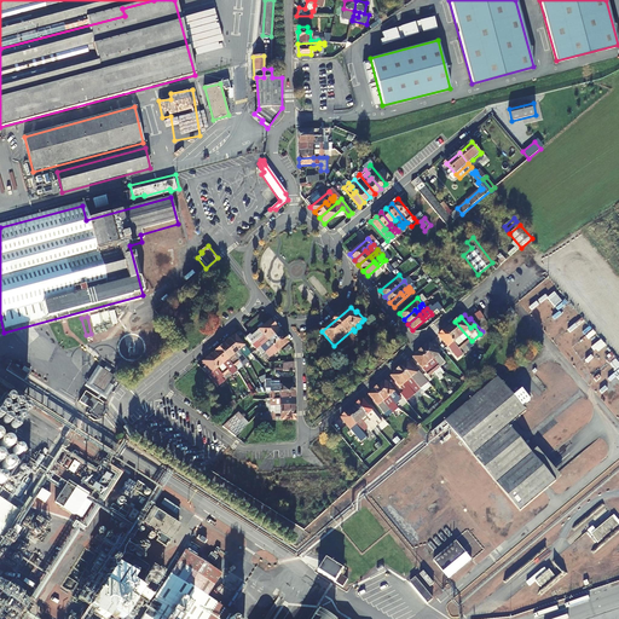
[(259,339),(264,335),(275,325),(270,319),(250,335),(249,334),(247,337),(252,343),(255,341),(259,339)]
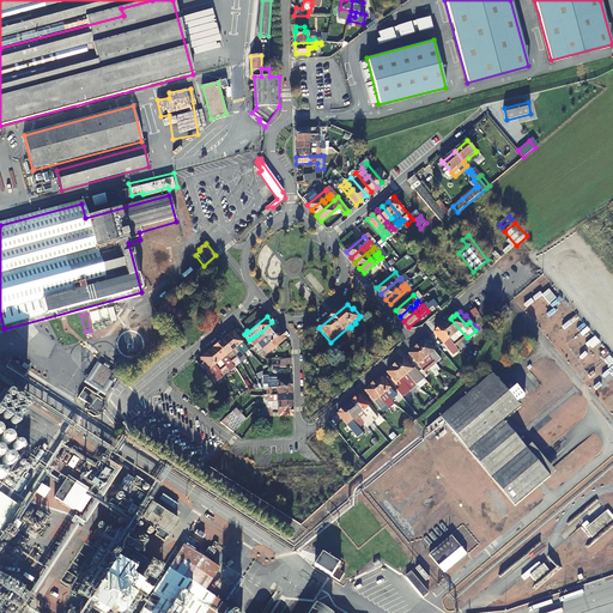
[(450,319),(445,323),(461,343),(467,338),(450,319)]
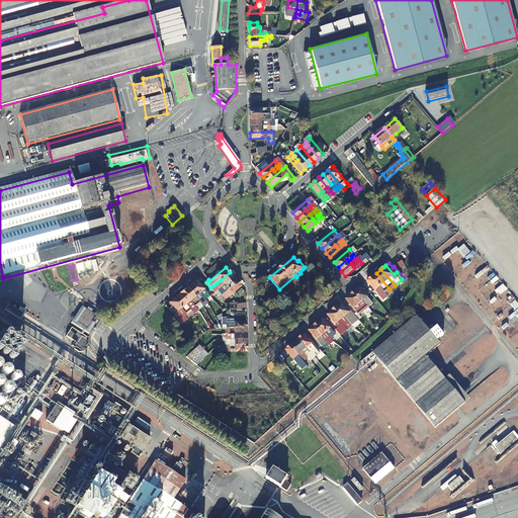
[(221,280),(224,284),(233,276),(230,272),(221,280)]
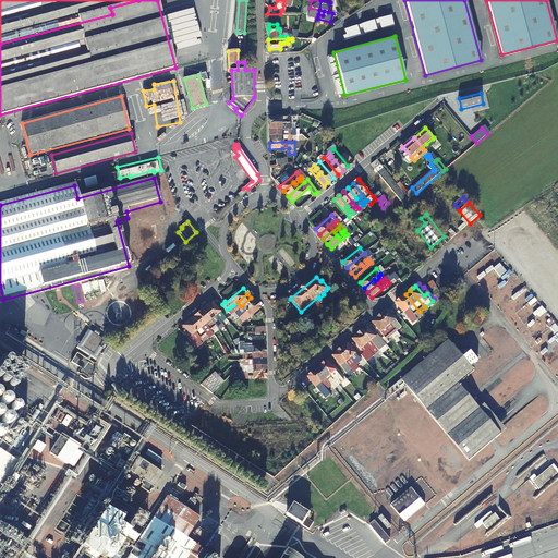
[(332,298),(330,294),(323,301),(325,303),(332,298)]
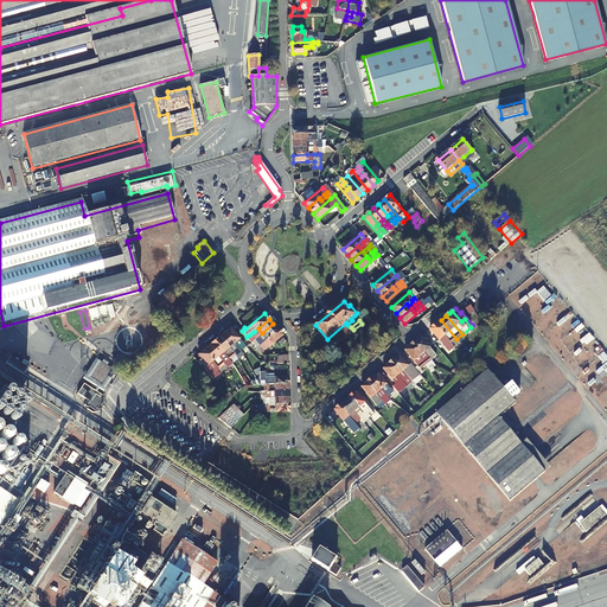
[(452,344),(457,339),(441,320),(435,325),(452,344)]
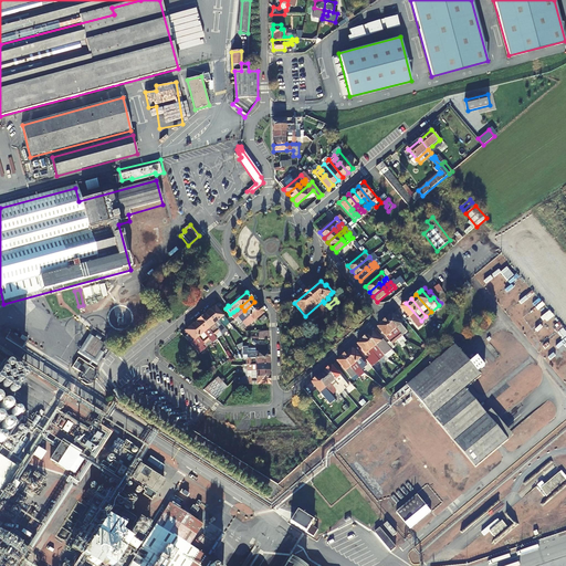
[(238,317),(241,322),(260,307),(254,302),(244,311),(240,314),(238,317)]
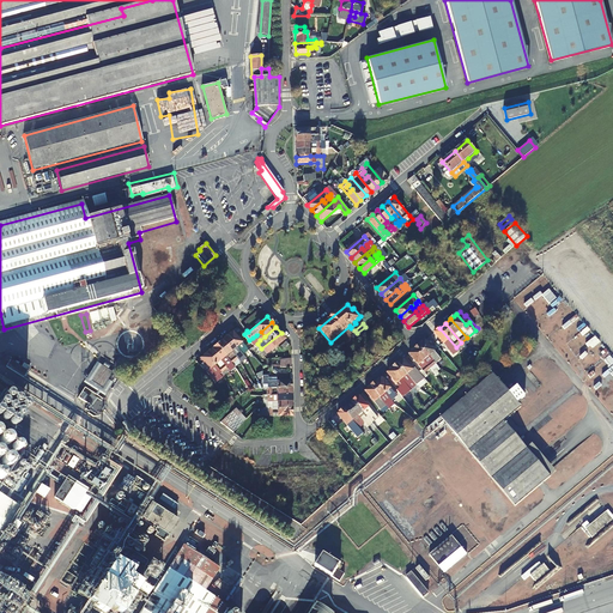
[(439,345),(443,343),(450,352),(451,351),(456,347),(439,328),(435,333),(431,335),(439,345)]
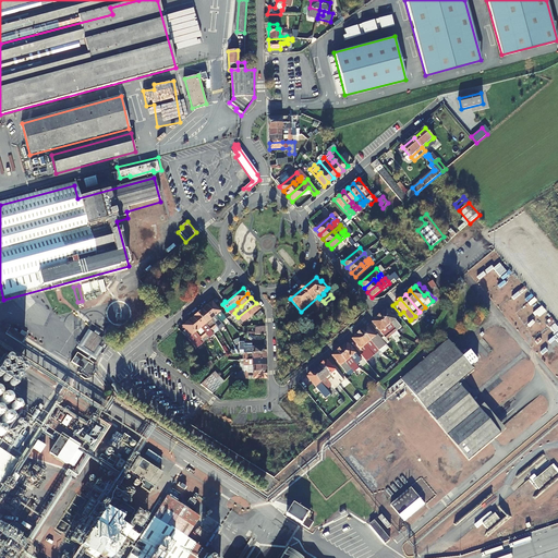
[(218,319),(221,324),(227,318),(211,301),(206,305),(215,316),(217,314),(220,318),(218,319)]
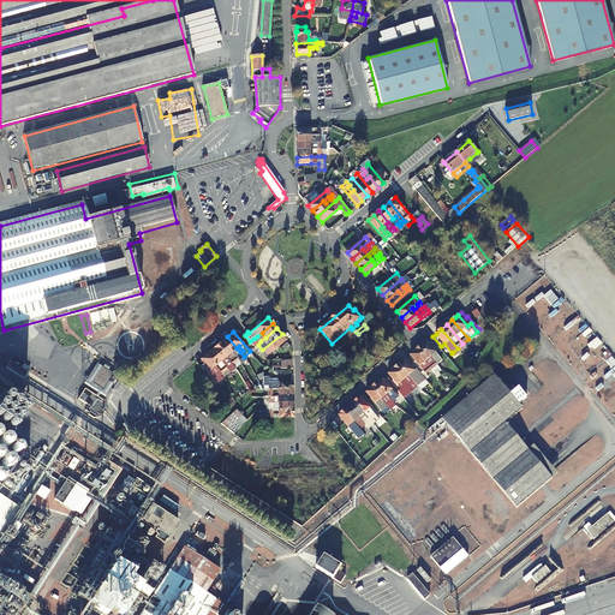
[(262,350),(267,356),(286,340),(282,334),(262,350)]
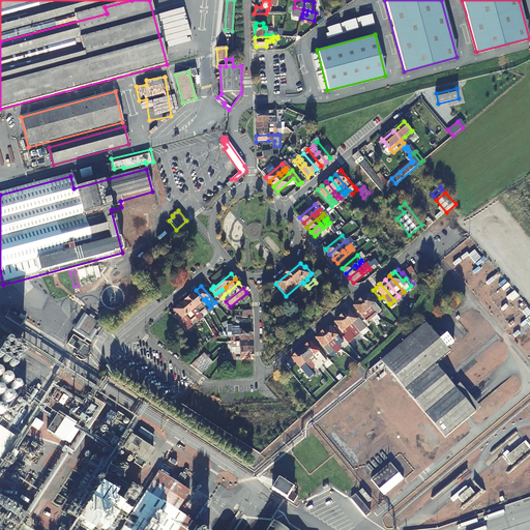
[(192,294),(205,311),(210,307),(207,303),(205,305),(202,301),(204,300),(196,290),(192,294)]
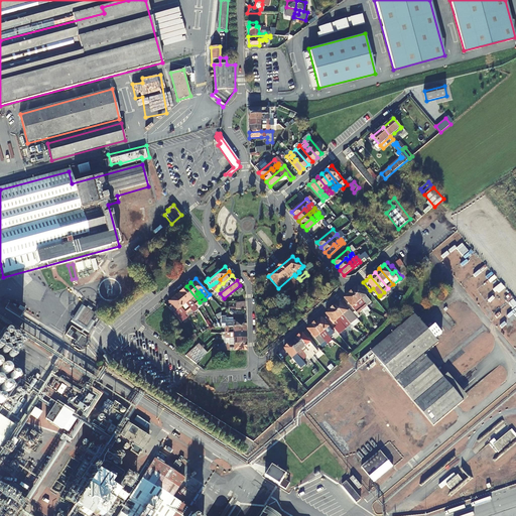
[(494,288),(498,294),(505,288),(501,283),(494,288)]
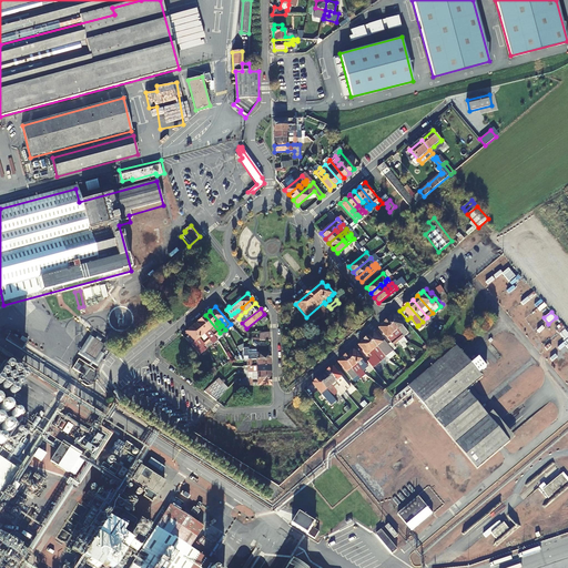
[(212,334),(215,337),(220,333),(205,315),(200,318),(209,330),(212,334)]
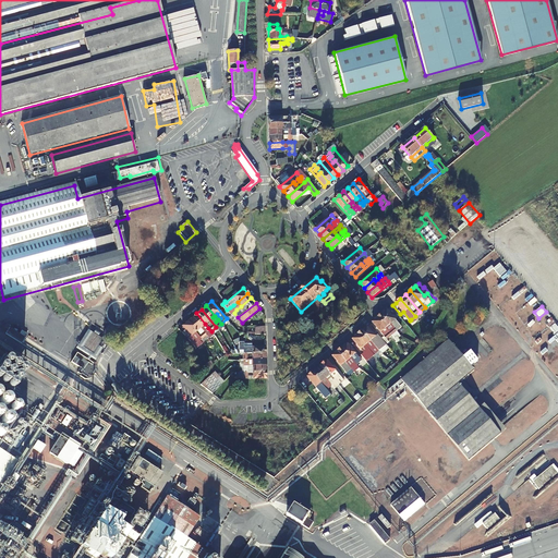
[(401,327),(391,315),(387,310),(381,314),(397,331),(401,328),(401,327)]
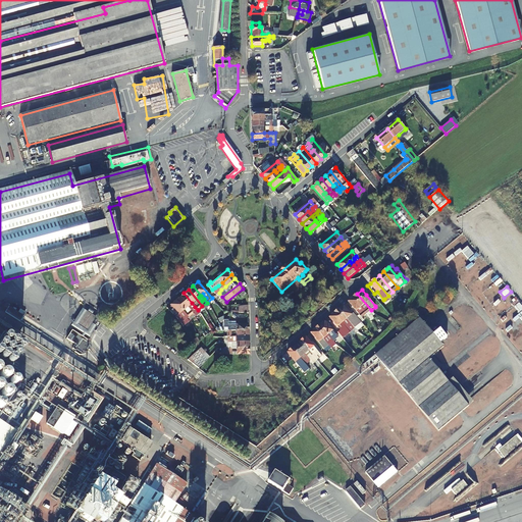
[(179,297),(193,314),(198,310),(195,307),(194,308),(191,304),(192,303),(184,293),(179,297)]
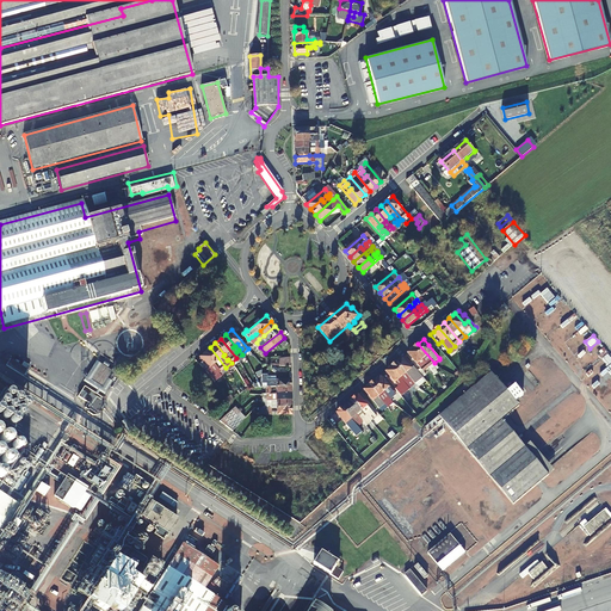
[(418,344),(413,349),(429,368),(434,363),(418,344)]
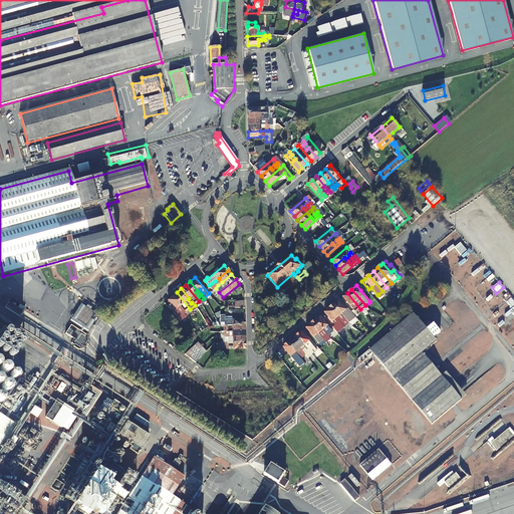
[(172,296),(180,305),(182,304),(185,308),(183,309),(186,312),(190,309),(177,292),(172,296)]
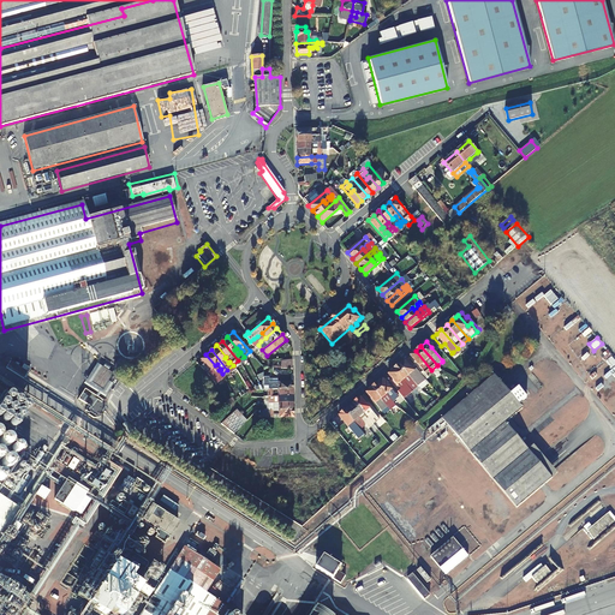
[(427,375),(431,370),(416,351),(410,356),(423,371),(427,375)]
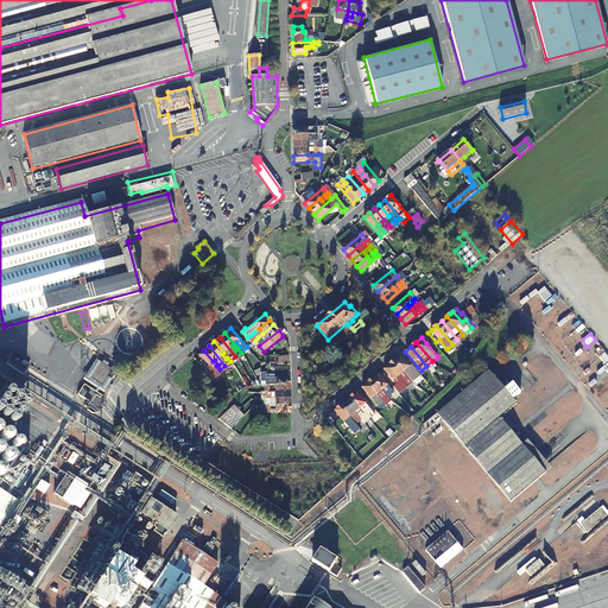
[(211,363),(213,361),(203,350),(197,355),(214,374),(217,372),(220,369),(216,366),(215,367),(211,363)]
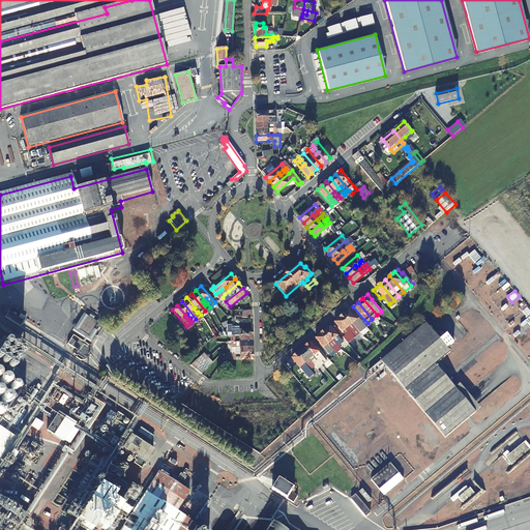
[(9,308),(5,315),(37,335),(40,331),(23,320),(26,315),(21,312),(19,315),(9,308)]
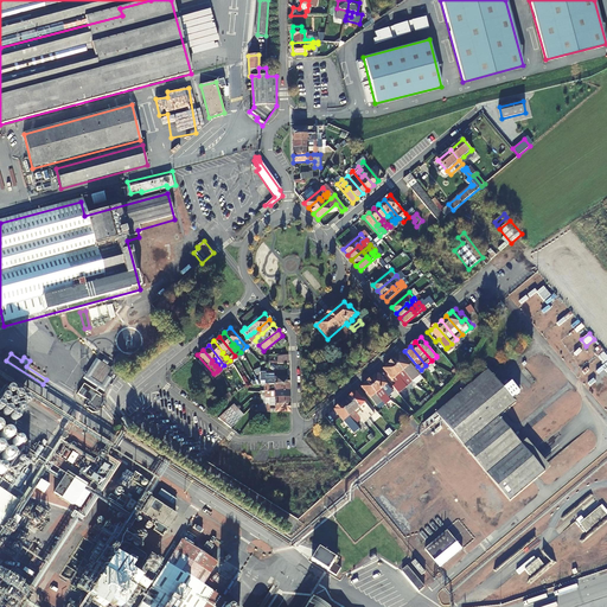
[(96,356),(85,372),(104,385),(116,369),(96,356)]
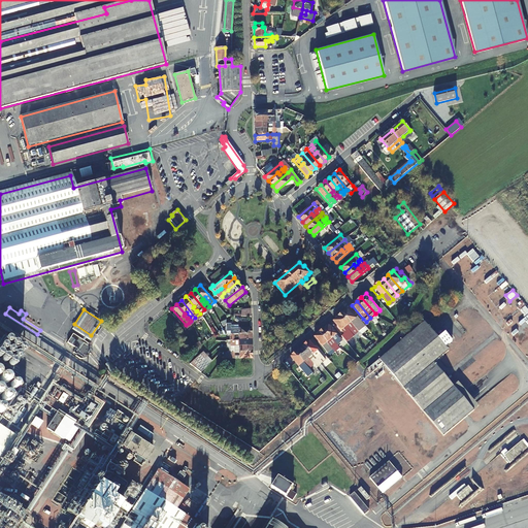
[(356,319),(348,309),(342,314),(356,329),(359,332),(366,326),(361,321),(358,317),(356,319)]
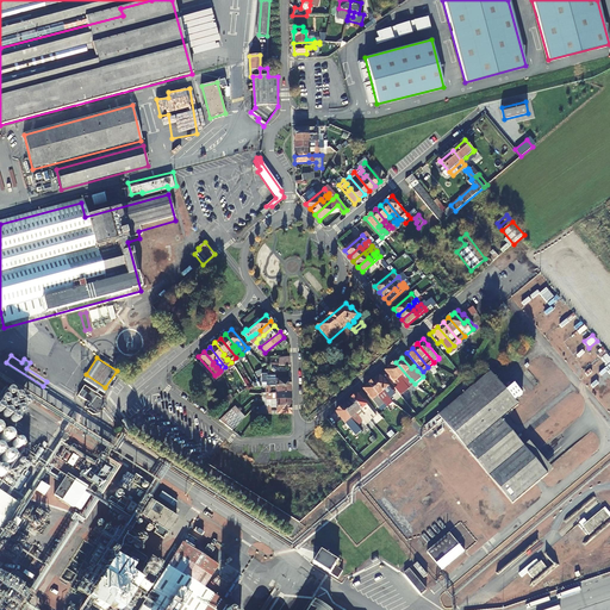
[(396,362),(391,366),(406,385),(411,380),(396,362)]
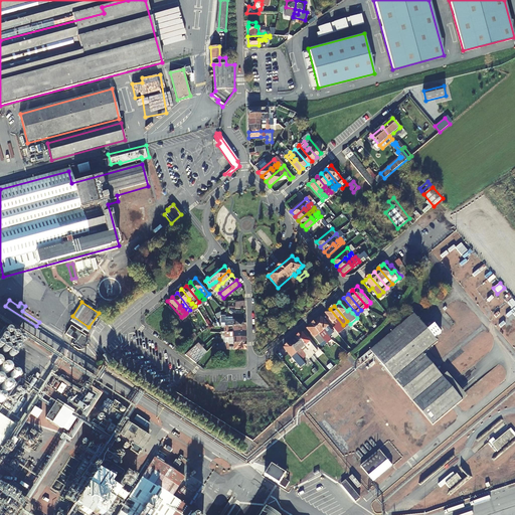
[(338,329),(343,325),(330,309),(325,313),(338,329)]
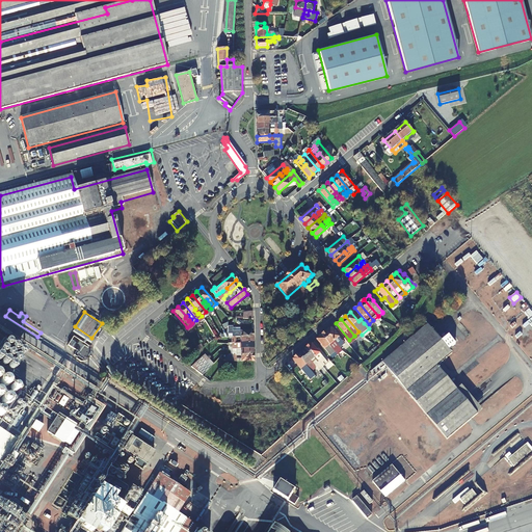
[(369,328),(376,323),(373,320),(369,324),(366,321),(364,323),(369,328)]
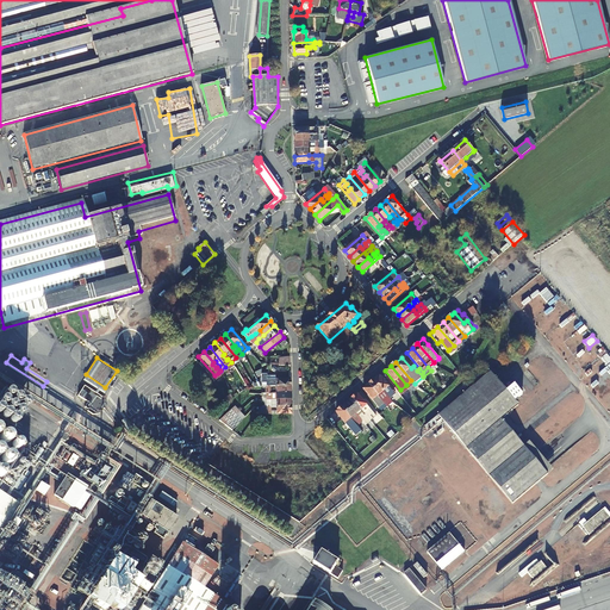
[(520,403),(491,371),(442,412),(517,498),(556,465),(533,437),(527,442),(504,416),(520,403)]
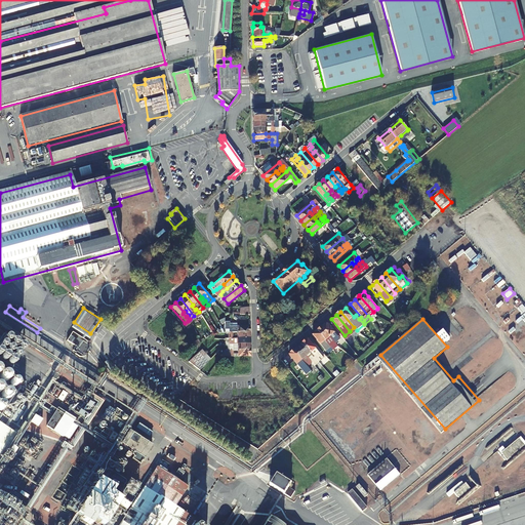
[(332,340),(335,344),(337,341),(340,339),(326,323),(322,327),(329,336),(332,334),(335,338),(332,340)]
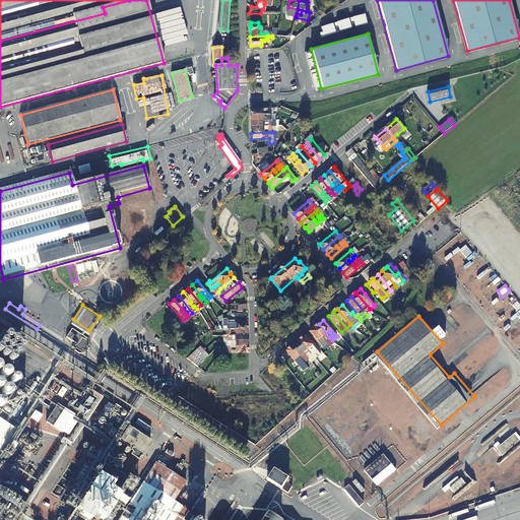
[(440,323),(433,328),(441,338),(448,333),(440,323)]
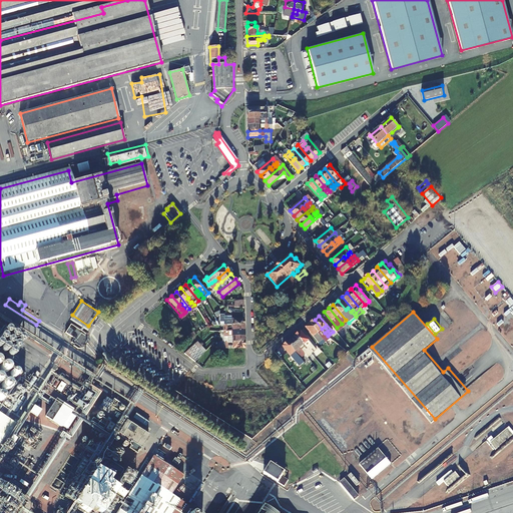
[(325,333),(322,329),(315,320),(310,324),(318,333),(321,337),(323,340),(328,336),(325,333)]
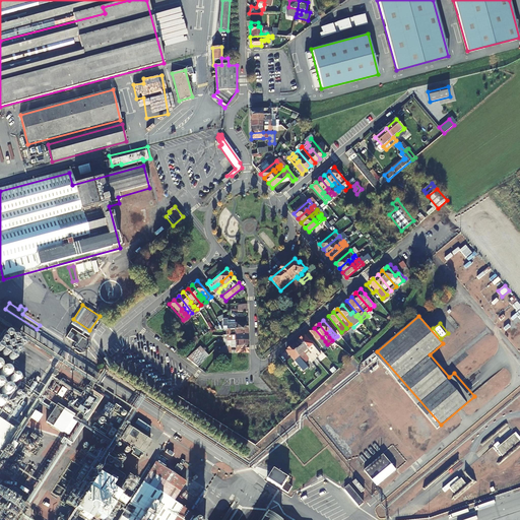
[(87,340),(85,339),(86,337),(72,327),(67,335),(76,342),(74,346),(80,351),(81,351),(83,351),(84,350),(86,347),(84,346),(87,340)]
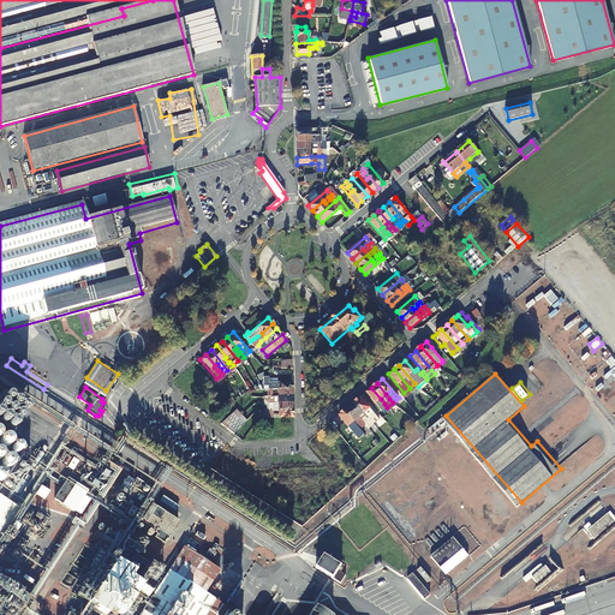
[(382,406),(378,401),(381,399),(371,388),(366,393),(382,412),(387,407),(384,404),(382,406)]
